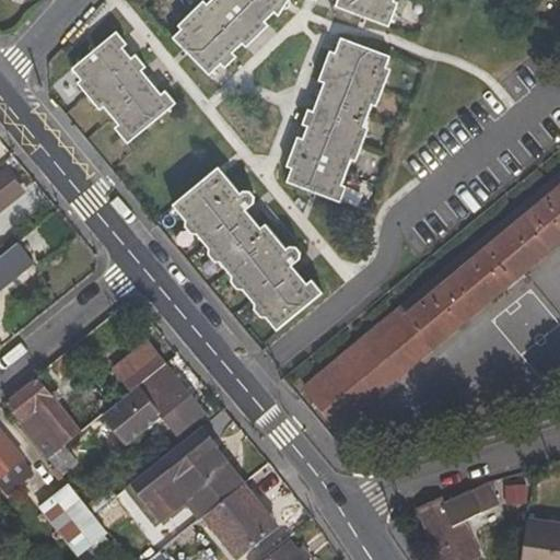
[(172,38),(208,74),(220,63),(231,53),(241,44),(263,21),(272,12),(278,0),(281,0),(286,2),(287,0),(210,0),(205,6),(200,1),(175,25),(179,30),(172,38)]
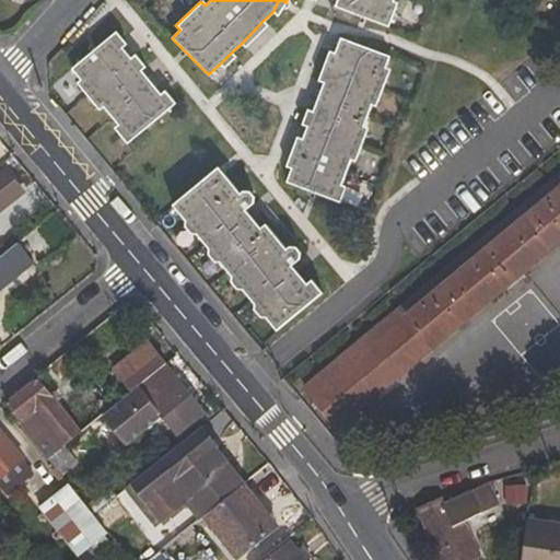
[(278,0),(272,12),(278,15),(286,2),(281,0),(278,0)]
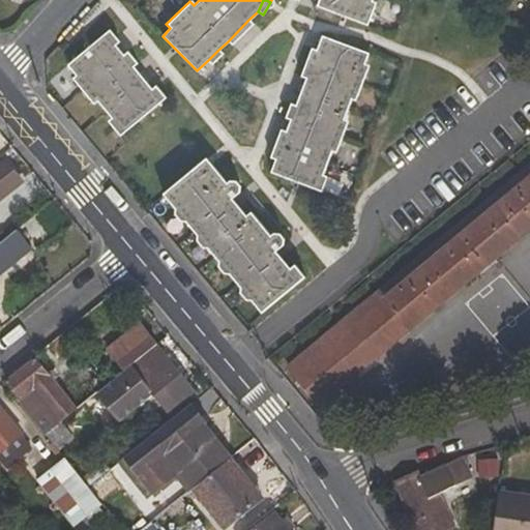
[(324,0),(322,8),(367,25),(375,4),(372,2),(372,0),(324,0)]
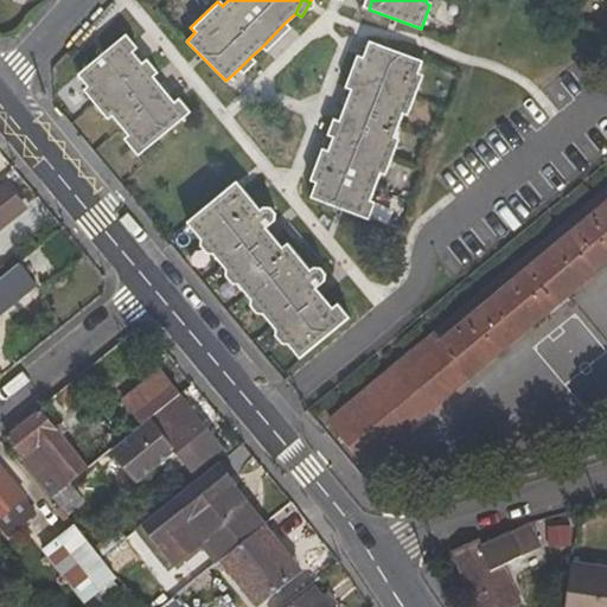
[(266,51),(289,29),(285,23),(261,48),(266,51)]
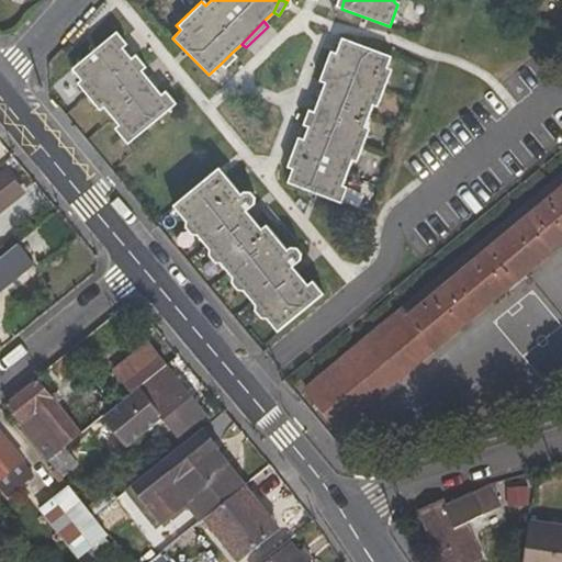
[(126,43),(115,32),(111,36),(121,47),(126,43)]
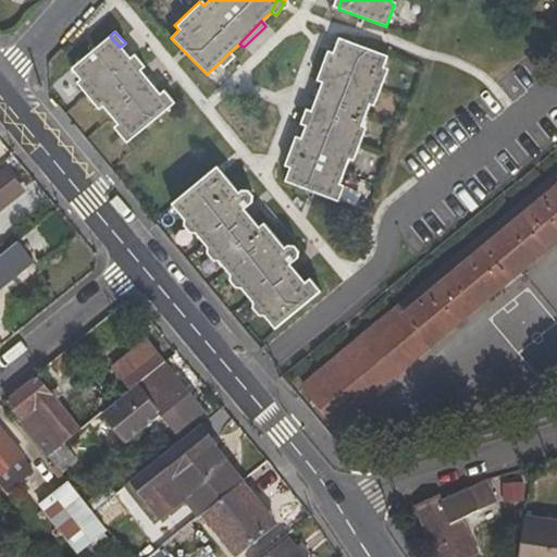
[(173,101),(163,89),(159,93),(155,98),(134,74),(139,70),(143,65),(134,54),(128,58),(124,61),(115,51),(120,47),(110,36),(70,67),(78,79),(75,83),(98,109),(101,107),(116,124),(113,128),(125,143),(173,101)]
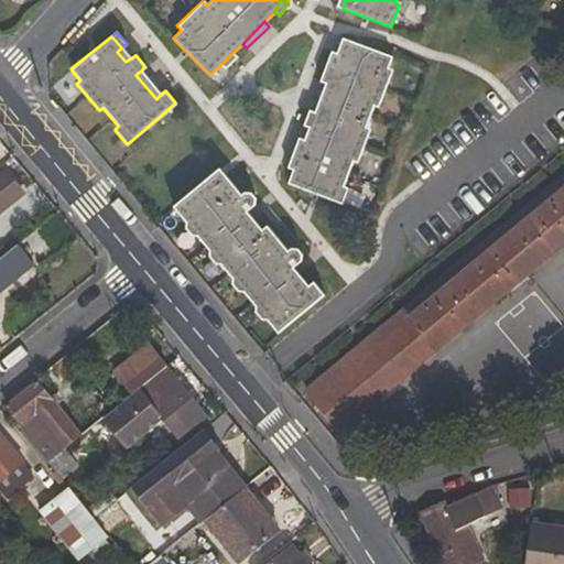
[(347,42),(340,39),(336,53),(342,56),(347,42)]
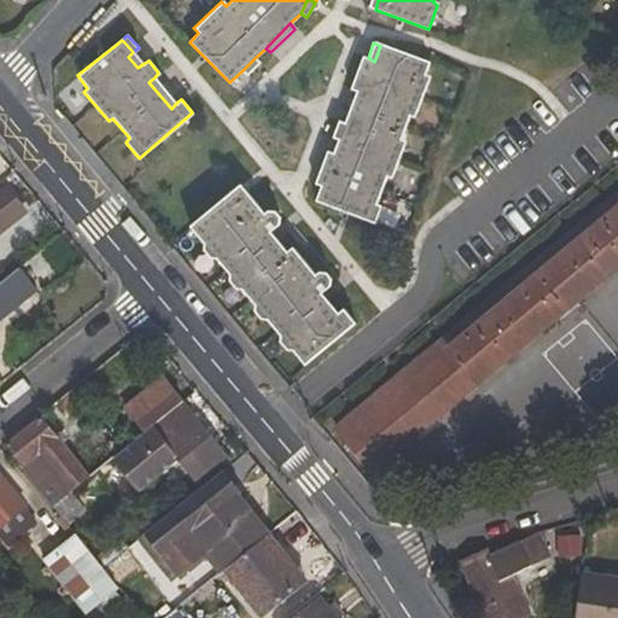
[(423,75),(427,64),(380,46),(374,62),(368,58),(362,56),(350,88),(356,91),(362,93),(350,126),(343,122),(338,121),(332,136),(337,140),(332,153),(327,151),(315,184),(320,186),(325,188),(321,203),(374,222),(379,207),(375,205),(385,176),(391,178),(404,141),(398,139),(407,116),(413,118),(429,76),(423,75)]
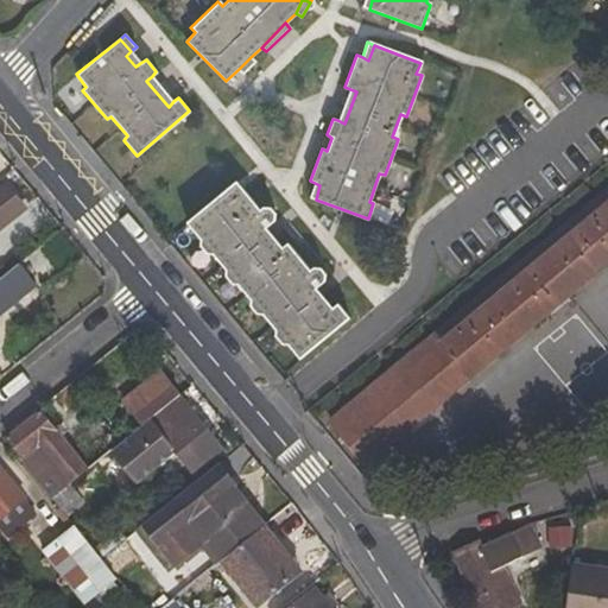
[(140,63),(131,51),(126,56),(135,67),(140,63)]
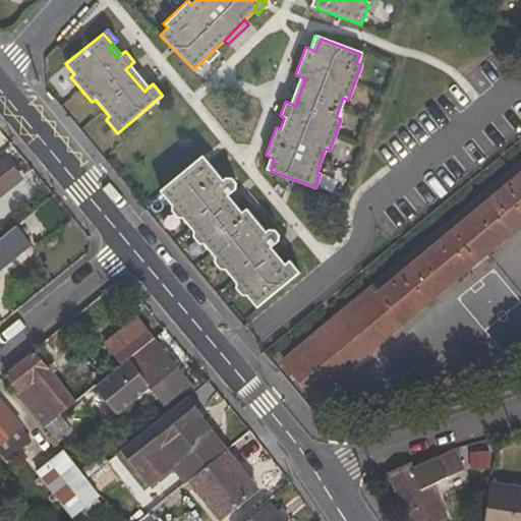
[(209,64),(220,53),(215,49),(205,59),(209,64)]
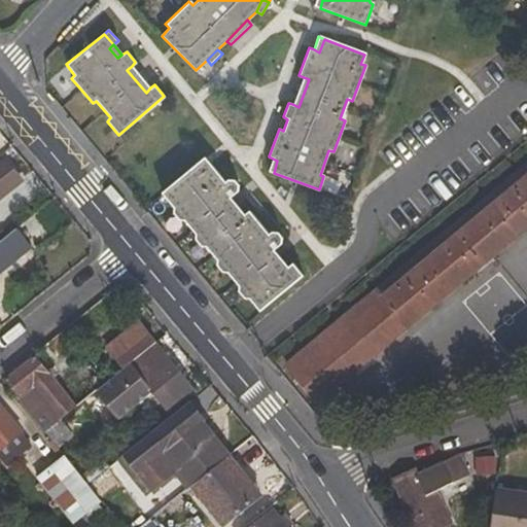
[(150,88),(132,66),(127,70),(146,93),(150,88)]
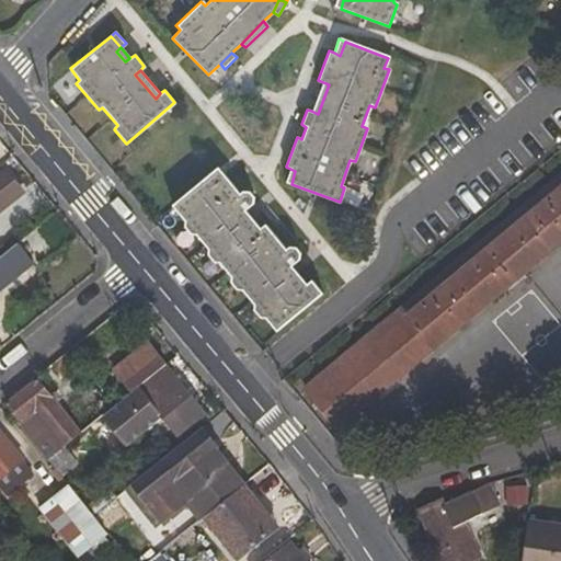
[(323,82),(311,111),(318,114),(329,84),(323,82)]
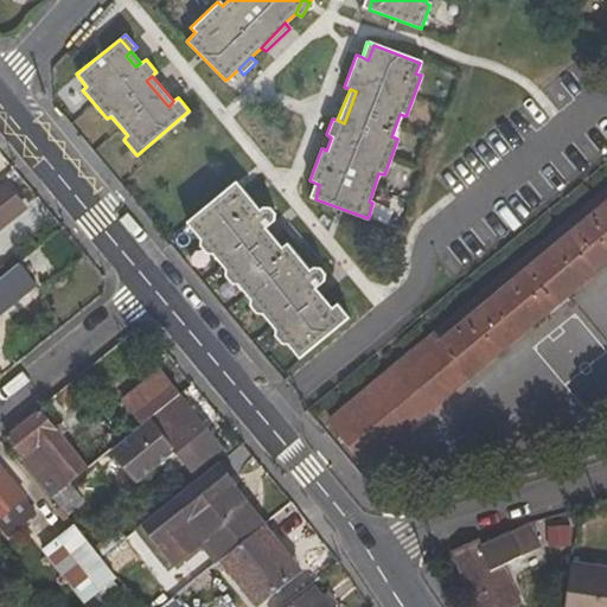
[(286,343),(298,358),(347,318),(337,304),(331,308),(314,287),(323,280),(324,273),(319,268),(308,269),(286,241),(280,246),(264,228),(273,219),(274,211),(269,206),(257,209),(236,183),(186,224),(198,238),(198,246),(204,253),(211,253),(224,269),(224,275),(230,282),(235,282),(250,300),(250,306),(255,314),(260,312),(274,330),(274,336),(280,343),(286,343)]
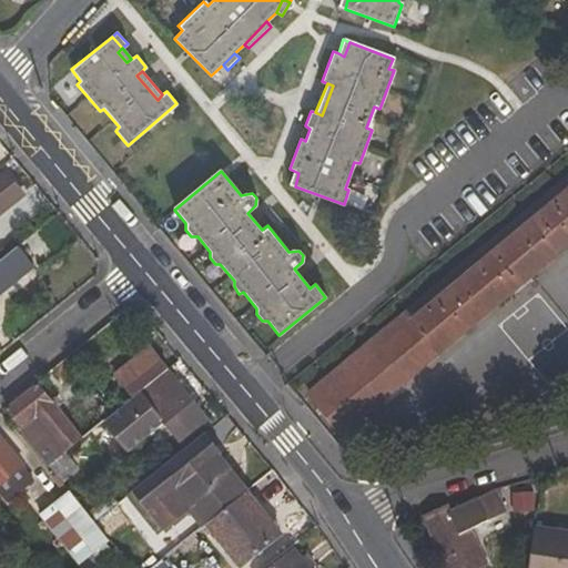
[(6,172),(0,176),(0,213),(23,194),(6,172)]
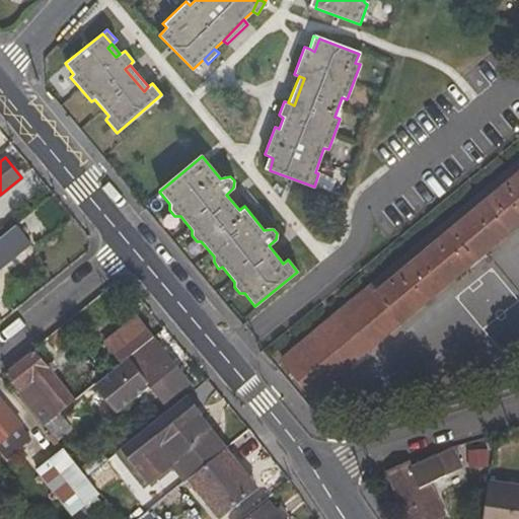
[(518,162),(518,163),(336,315),(364,351),(467,265),(518,221),(518,162)]
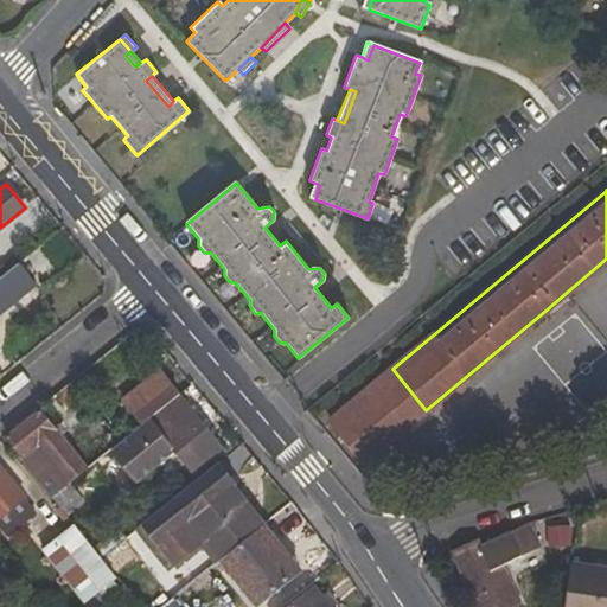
[(0,299),(1,301),(30,279),(19,263),(0,278),(0,299)]
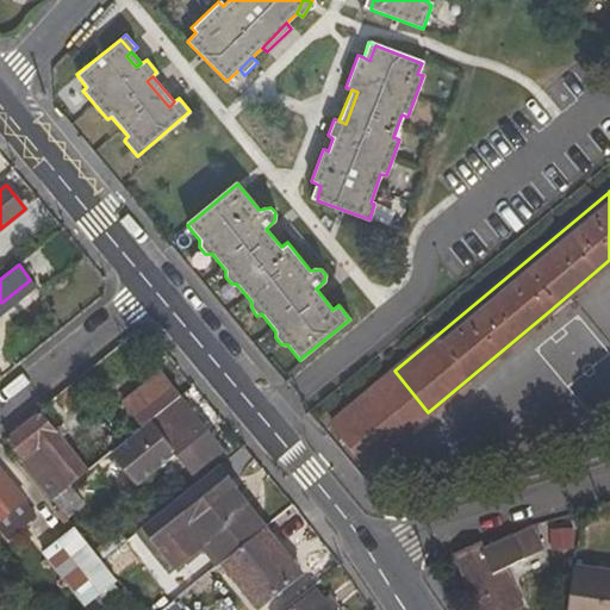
[(576,391),(604,415),(609,406),(609,361),(604,356),(576,391)]
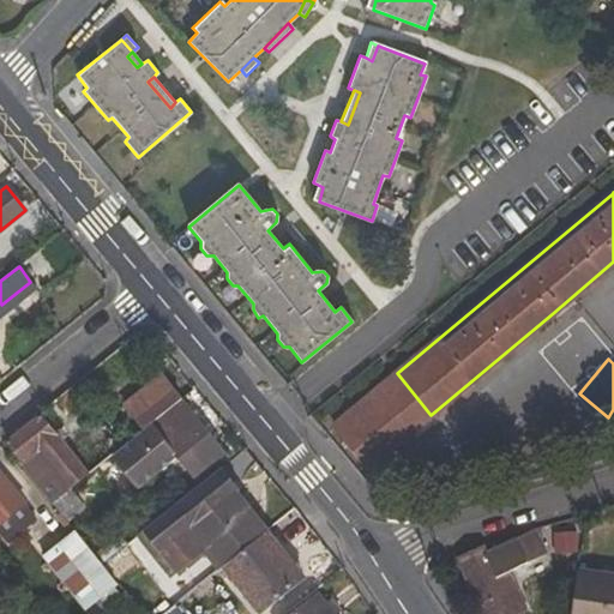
[(431,415),(397,373),(350,413),(384,453),(431,415)]
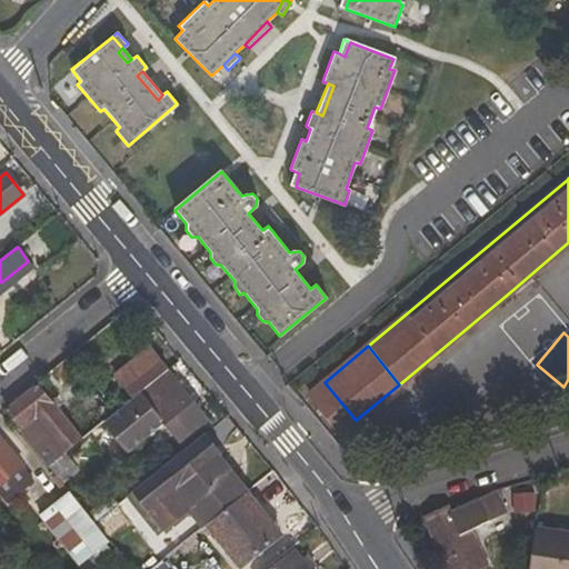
[(150,347),(113,377),(132,399),(168,370),(150,347)]
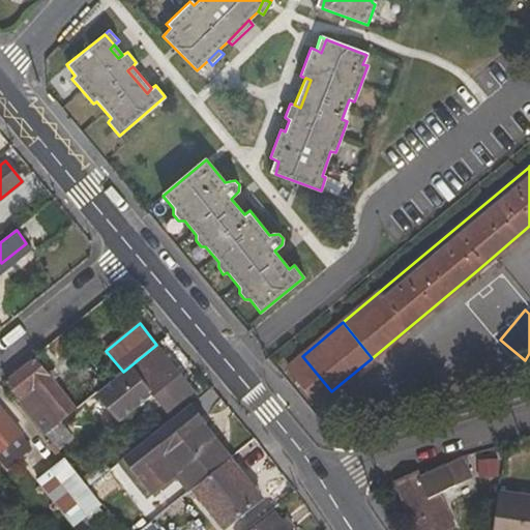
[(169,413),(195,391),(156,345),(123,372),(97,393),(118,420),(152,392),(169,413)]
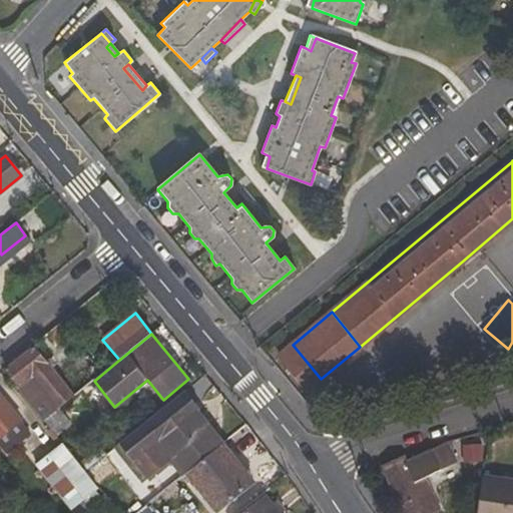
[(307,391),(321,379),(293,345),(278,357),(307,391)]
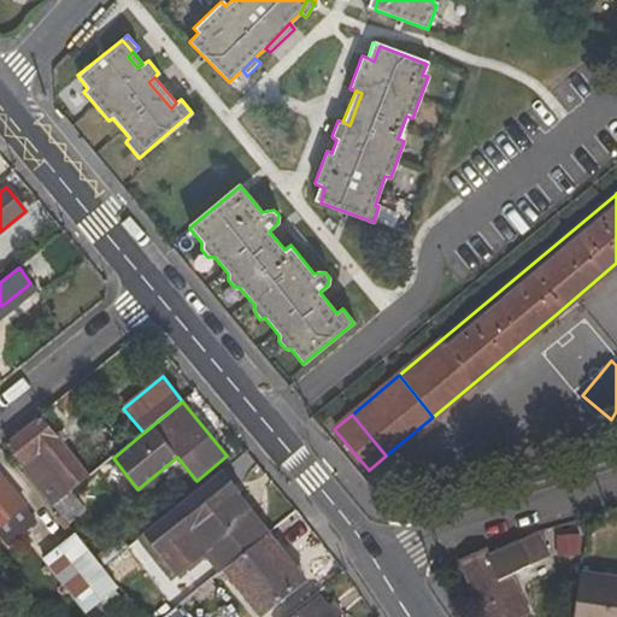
[(41,416),(6,446),(54,506),(90,476),(41,416)]
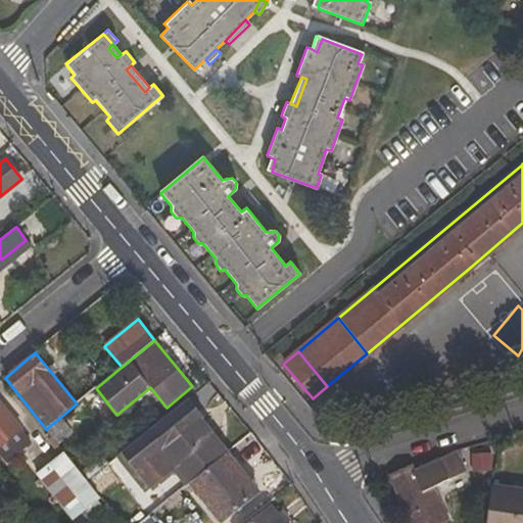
[(172,469),(187,486),(190,482),(229,453),(200,417),(204,414),(191,396),(123,453),(150,486),(172,469)]
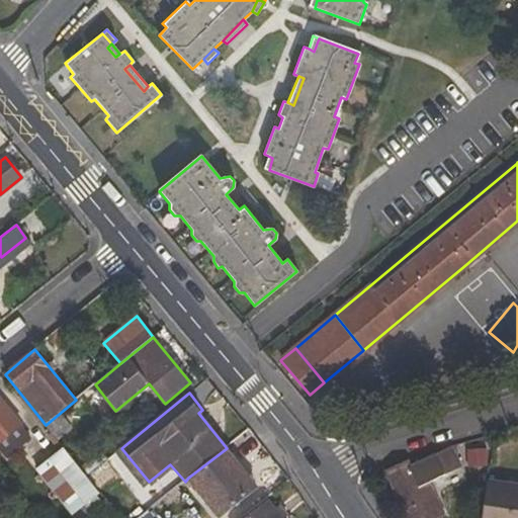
[(28,434),(0,399),(0,452),(2,455),(28,434)]
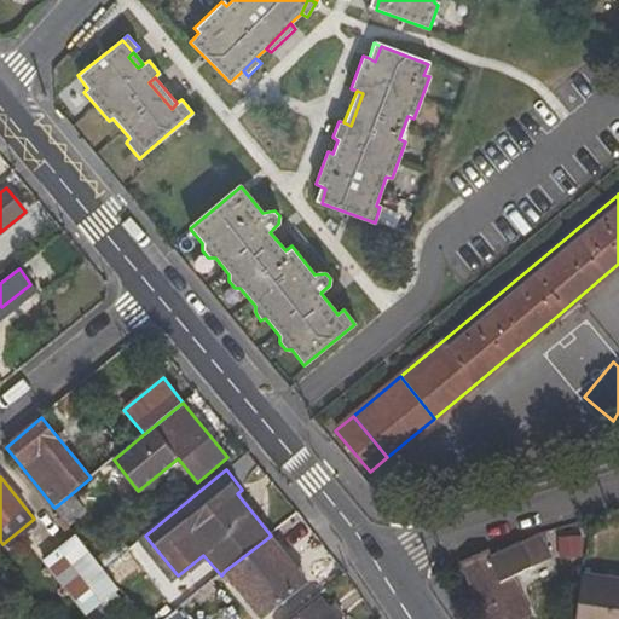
[(117,588),(75,534),(42,560),(85,613),(117,588)]
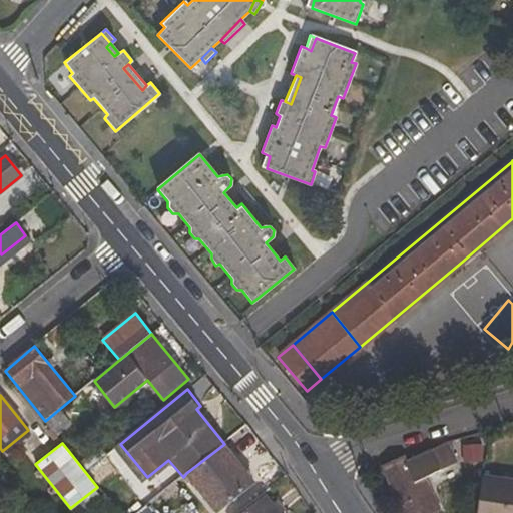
[(409,462),(406,456),(384,468),(404,512),(431,512),(440,509),(424,478),(458,461),(449,443),(409,462)]
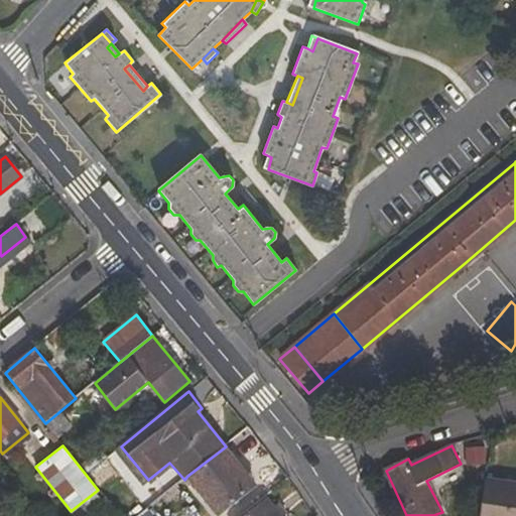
[(218,514),(256,485),(226,446),(187,476),(218,514)]
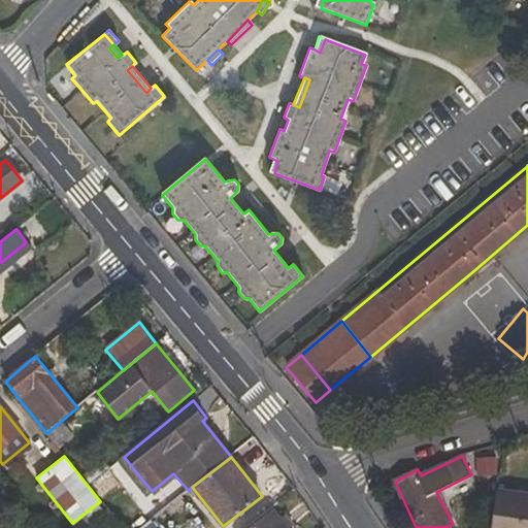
[(527,527),(527,495),(497,491),(492,527),(527,527)]
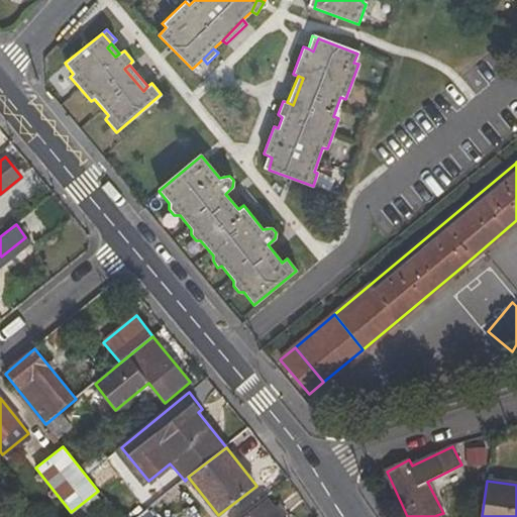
[(102,502),(95,493),(79,505),(87,514),(102,502)]
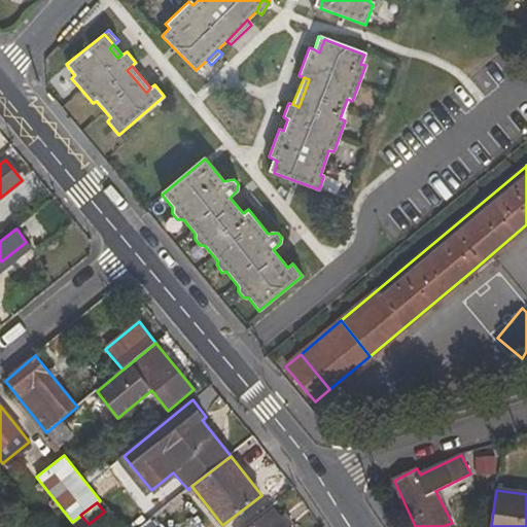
[(285,512),(278,517),(273,510),(251,526),(287,526),(294,521),(285,512)]
